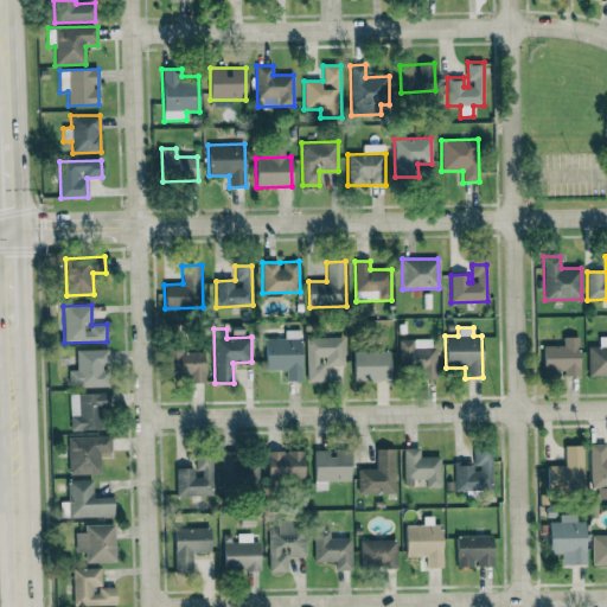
[(302,381),(301,330),(285,331),(286,339),(264,339),(266,370),(286,370),(286,381),(302,381)]
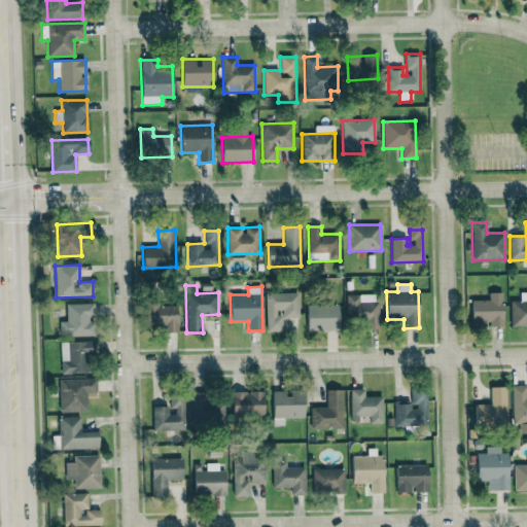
[(511,301),(510,326),(526,326),(526,291),(520,292),(520,302),(511,301)]
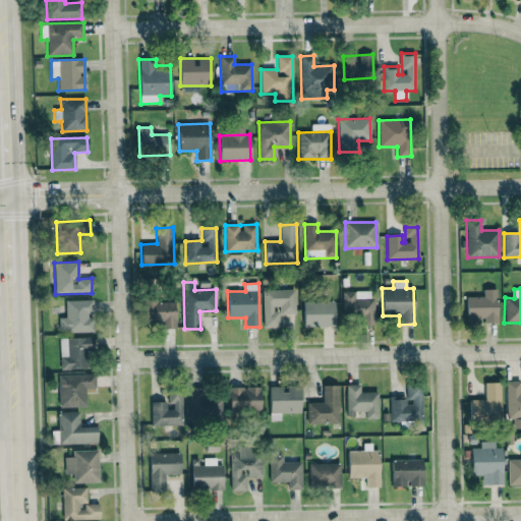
[(263,328),(279,328),(280,314),(294,314),(295,290),(264,289),(263,328)]
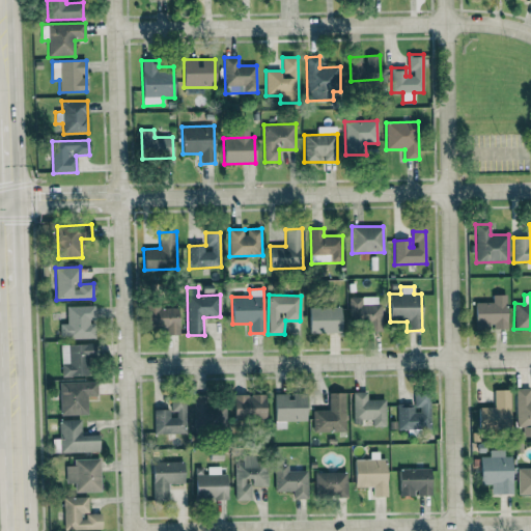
[(506,295),(493,296),(493,302),(475,303),(475,330),(492,330),(507,329),(506,295)]
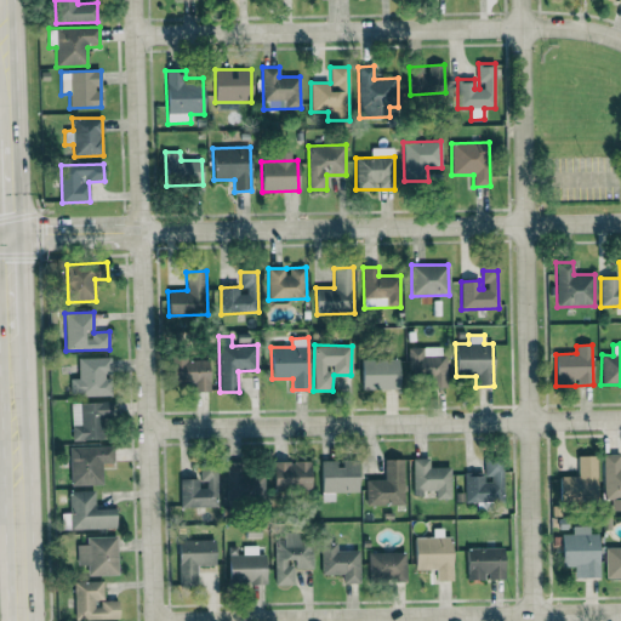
[(445,347),(409,347),(409,380),(428,380),(428,388),(445,387),(445,347)]
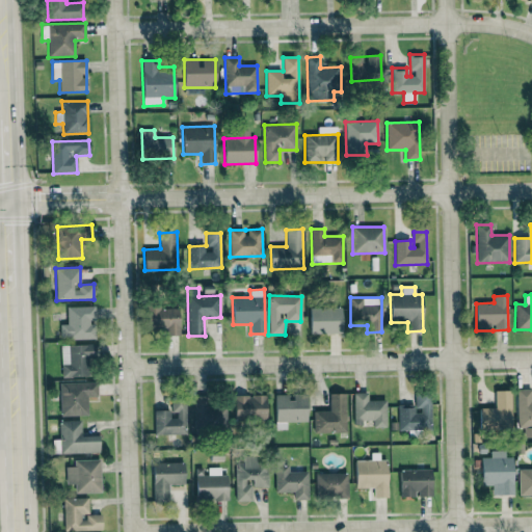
[(180,336),(179,309),(161,309),(161,304),(148,304),(149,328),(165,328),(166,336),(180,336)]
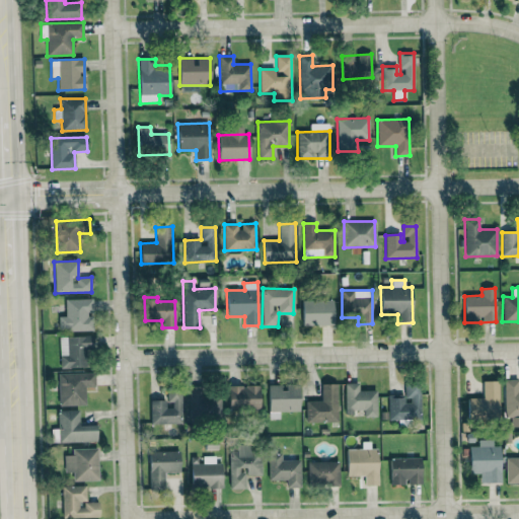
[(65,316),(59,316),(59,331),(93,330),(92,313),(93,313),(92,299),(65,299),(65,316)]
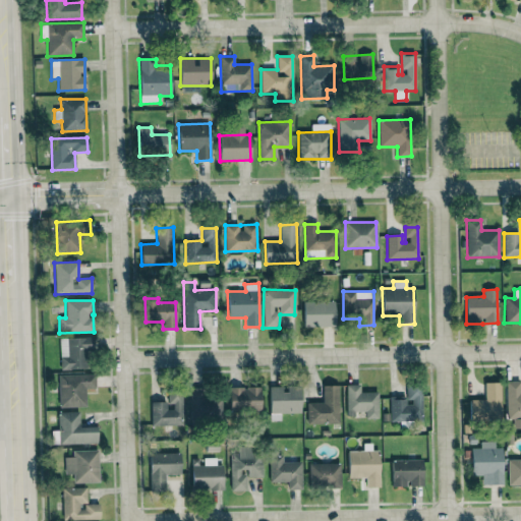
[(303,301),(303,327),(335,326),(334,300),(303,301)]
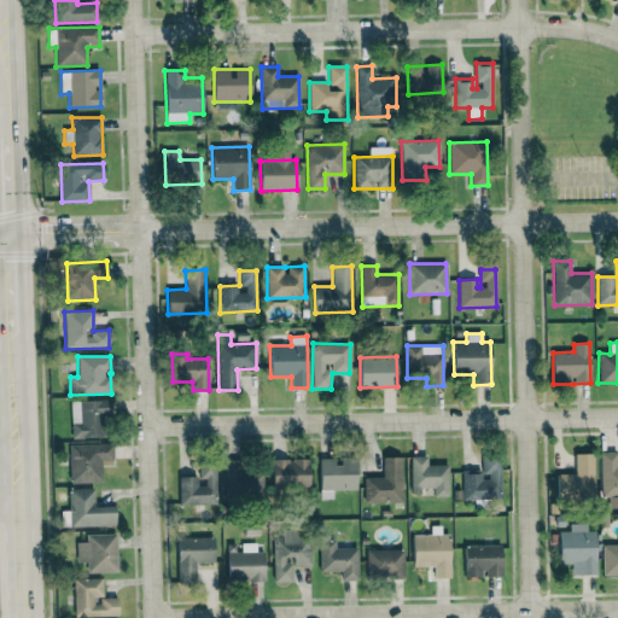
[(70,401),(71,438),(104,437),(103,415),(106,415),(106,400),(70,401)]
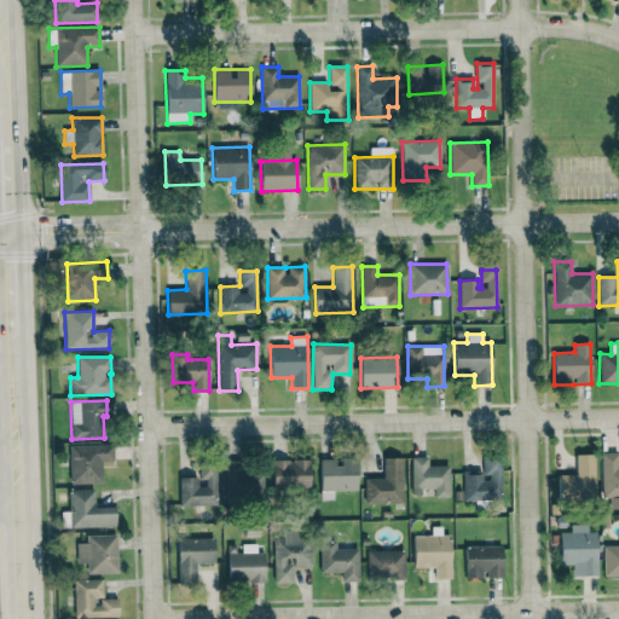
[(102,484),(100,462),(113,462),(113,445),(69,446),(70,484),(102,484)]
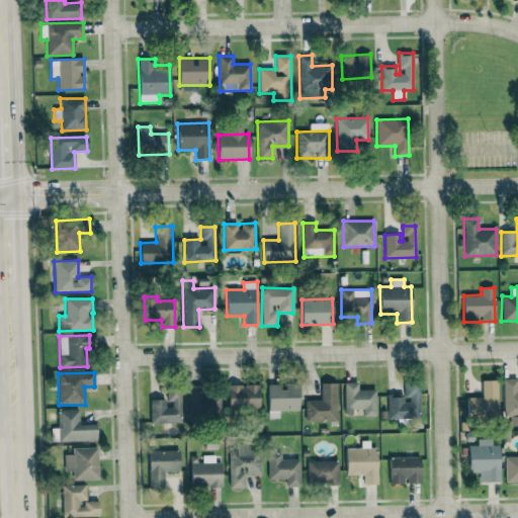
[(517,389),(517,378),(503,379),(504,417),(510,417),(510,426),(517,425),(517,389)]
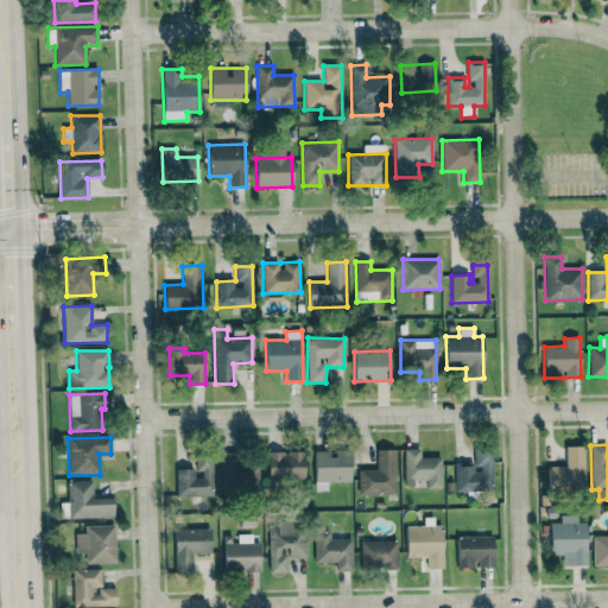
[(565,445),(564,467),(549,466),(548,485),(583,486),(584,447),(565,445)]
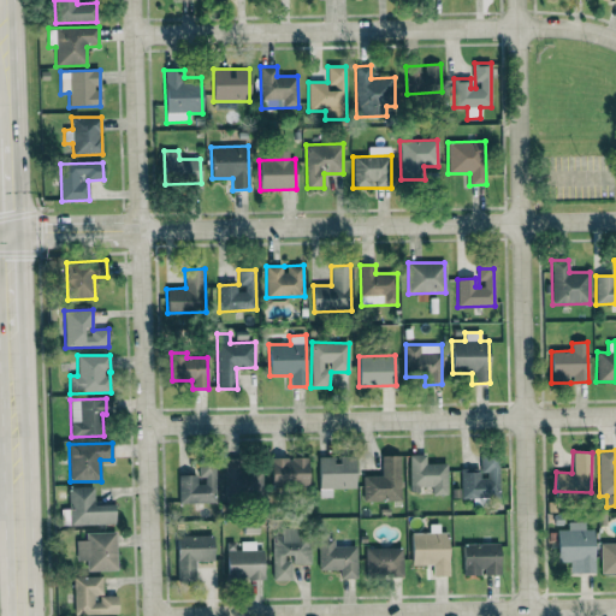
[(362,477),(363,501),(401,501),(401,455),(381,456),(381,475),(362,477)]
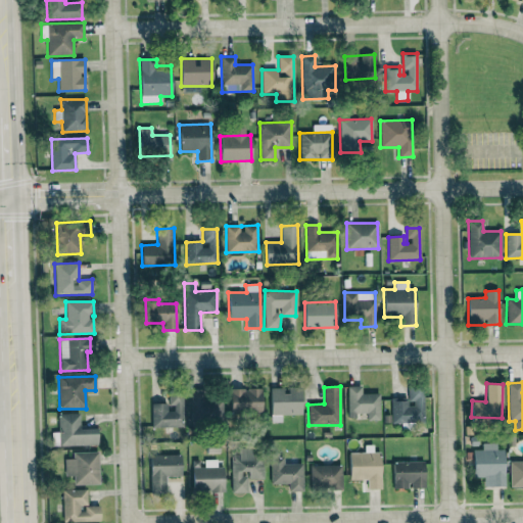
[(379,393),(361,393),(361,386),(347,386),(348,420),(380,419),(379,393)]
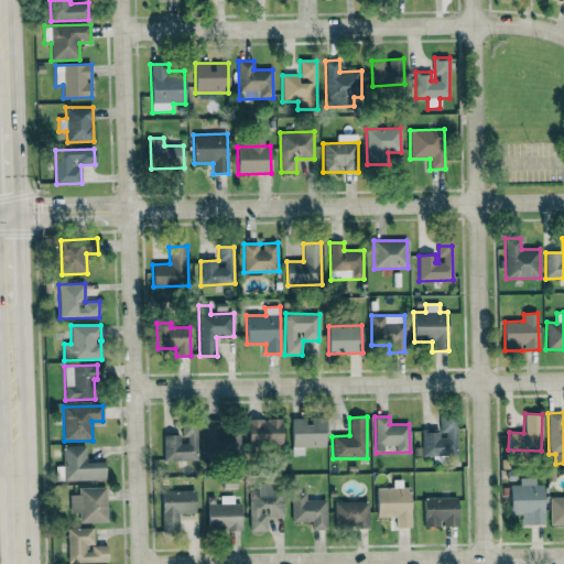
[(422,430),(422,456),(457,455),(456,416),(440,416),(440,430),(422,430)]
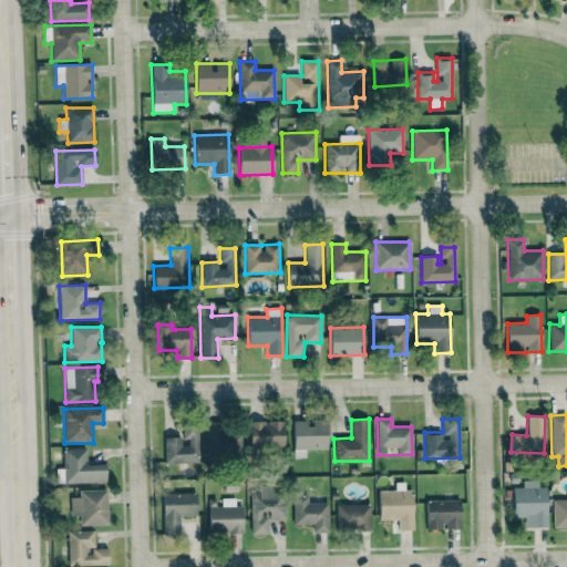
[(327,450),(327,421),(309,421),(294,421),(294,457),(306,457),(306,450),(327,450)]
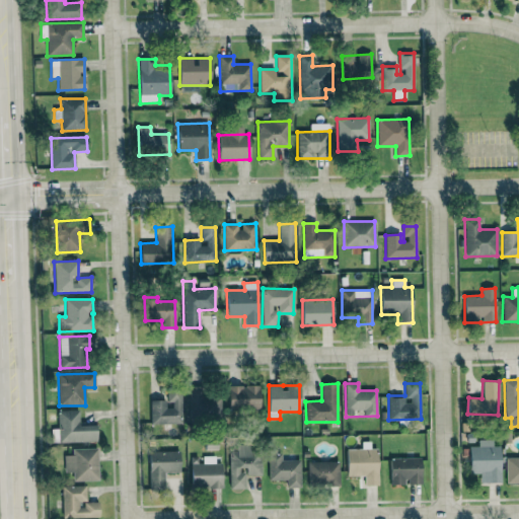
[(203,386),(189,386),(188,420),(220,421),(221,394),(202,393),(203,386)]
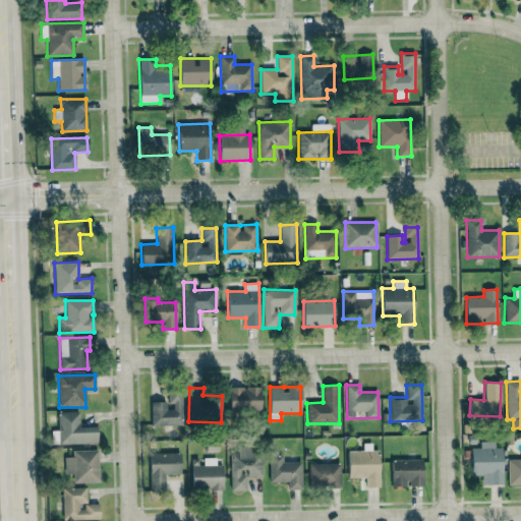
[(261,412),(261,388),(230,388),(229,412),(261,412)]
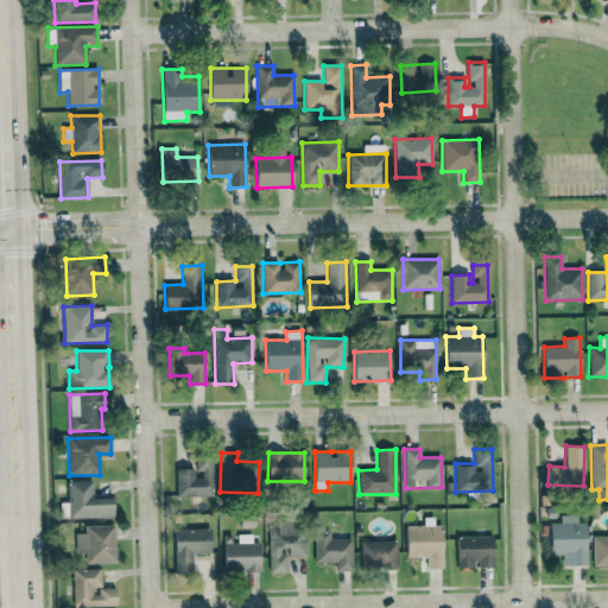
[(176,469),(176,496),(213,496),(213,457),(196,458),(197,469),(176,469)]
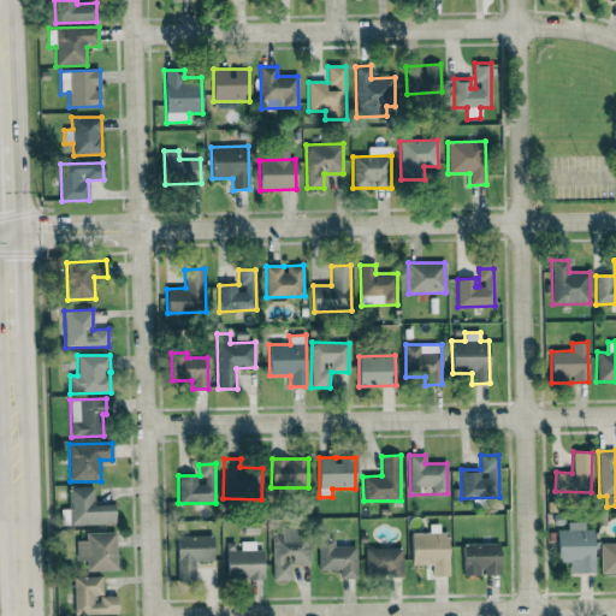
[(93,486),(67,487),(69,525),(114,523),(114,504),(94,505),(93,486)]
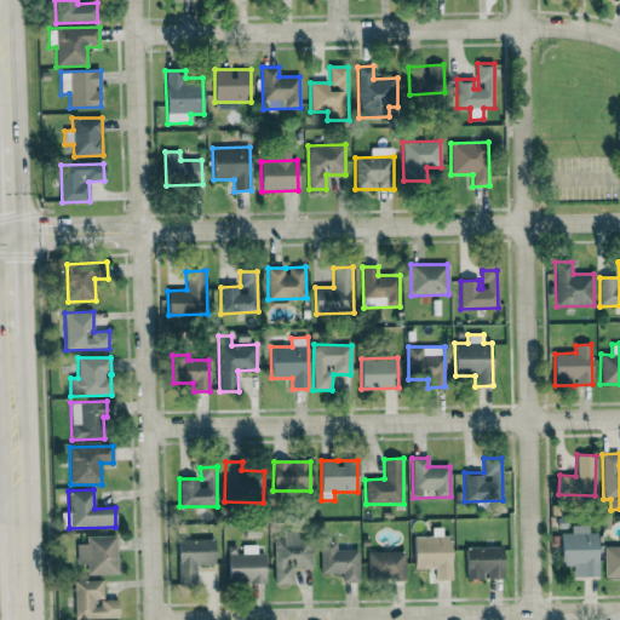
[(597,533),(589,533),(589,526),(570,526),(570,533),(560,533),(560,566),(581,564),(581,577),(597,577),(597,533)]
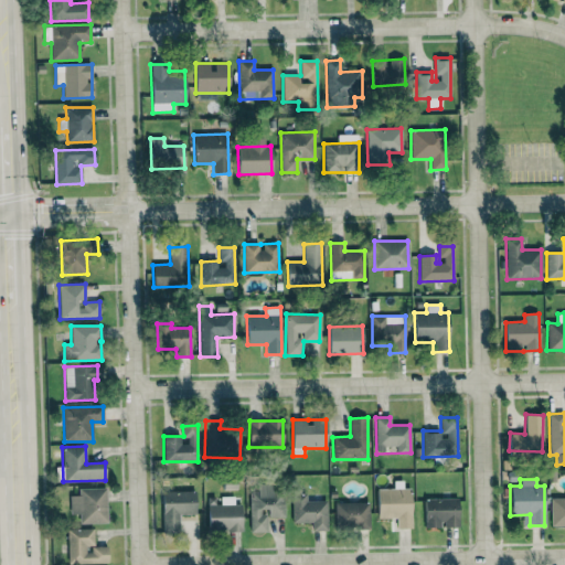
[(249,532),(266,532),(267,518),(284,518),(284,484),(257,484),(257,491),(251,491),(249,532)]
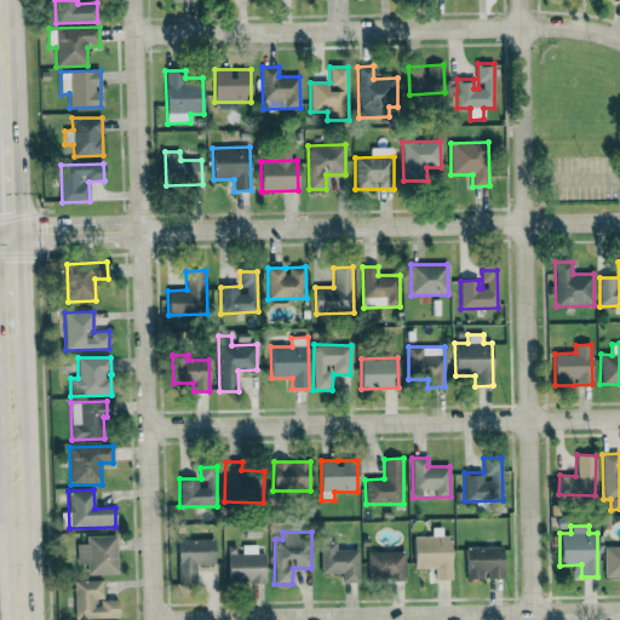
[(76,544),(76,564),(87,564),(87,575),(118,574),(116,535),(86,537),(86,544),(76,544)]
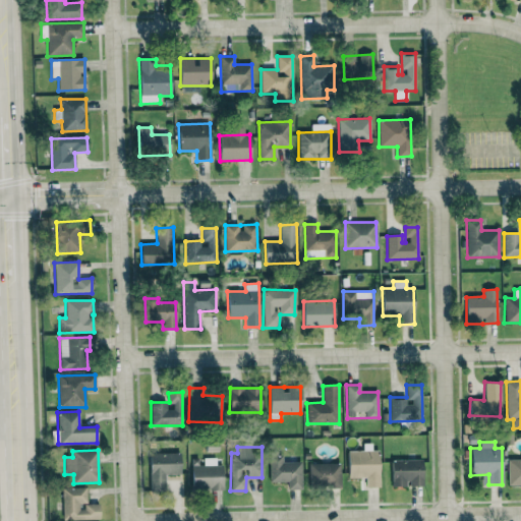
[(347,451),(348,478),(366,477),(366,486),(380,486),(379,450),(347,451)]
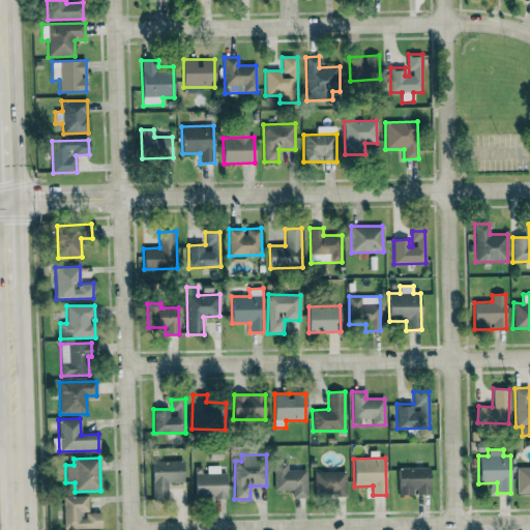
[(516,468),(517,494),(529,493),(529,460),(529,461),(529,468),(516,468)]
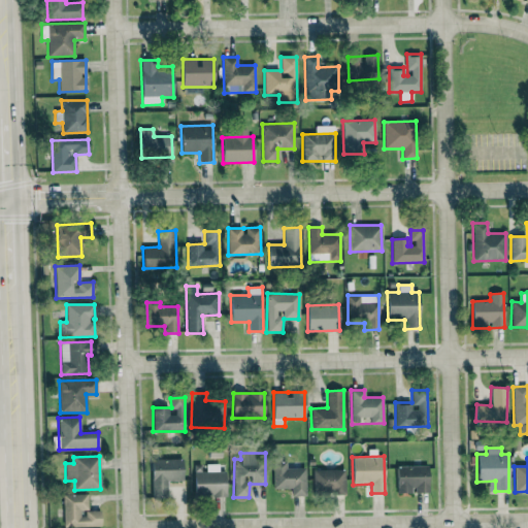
[(183,459),(151,459),(152,497),(168,496),(168,481),(183,481),(183,459)]
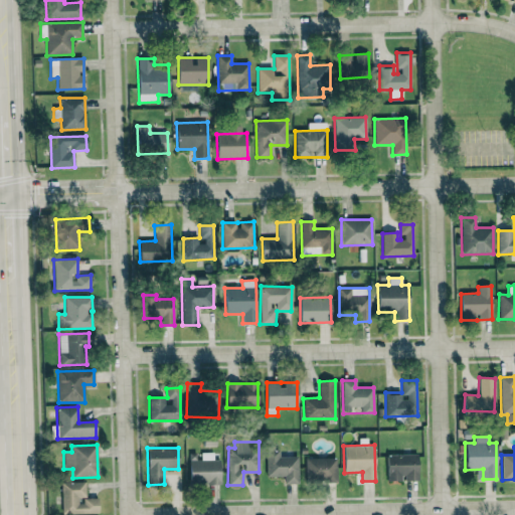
[(284,476),(285,484),(298,484),(298,457),(279,457),(279,450),(266,451),(267,476),(284,476)]
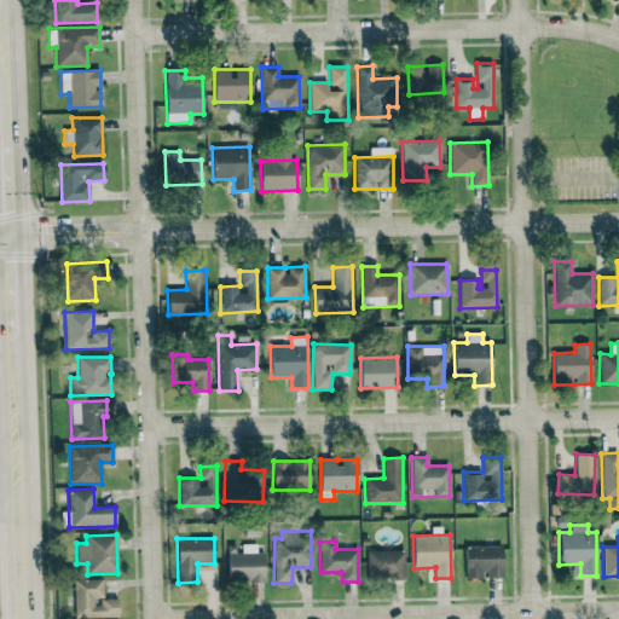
[(227,545),(227,582),(265,580),(265,553),(256,553),(256,545),(239,545),(227,545)]
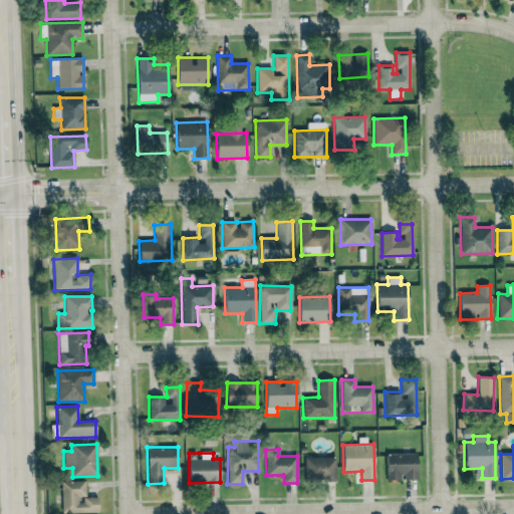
[(386,454),(387,480),(402,480),(418,479),(417,453),(386,454)]
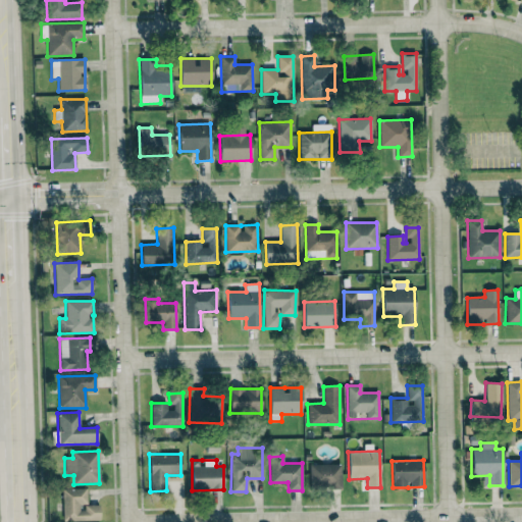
[(341,488),(342,464),(310,464),(309,488),(341,488)]
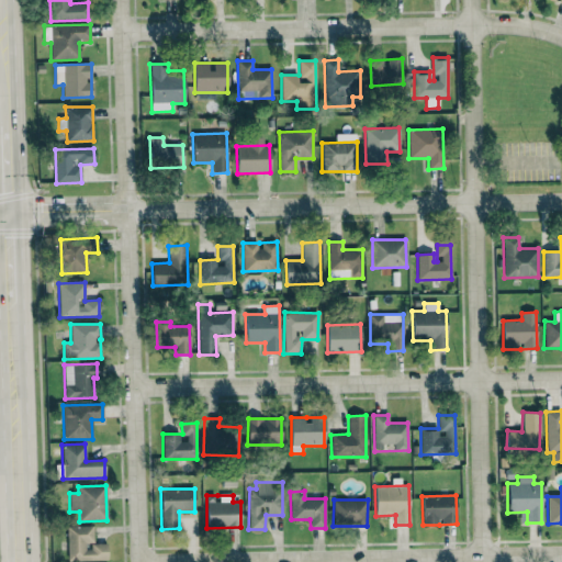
[(93,543),(92,526),(67,527),(68,561),(108,560),(107,543),(88,544),(88,543),(93,543)]
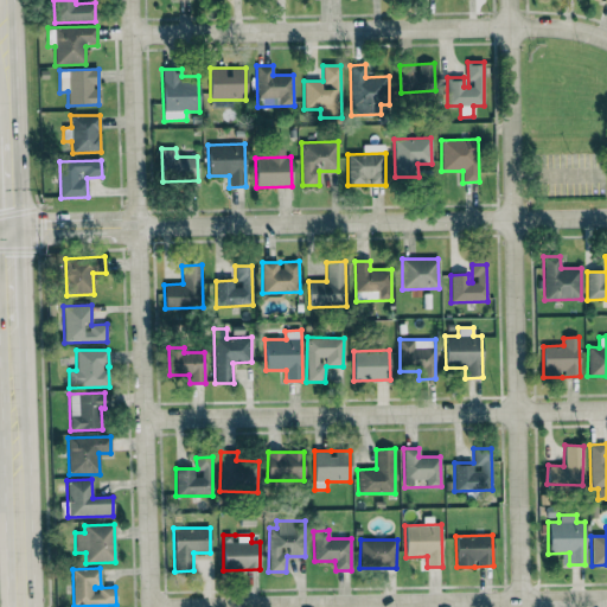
All buildings are outlined.
